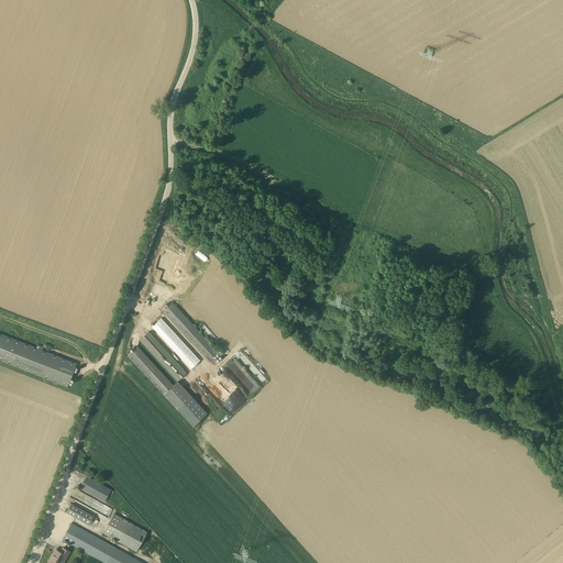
[(210,360),(218,352),(173,301),(163,311),(205,356),(206,355),(210,360)]
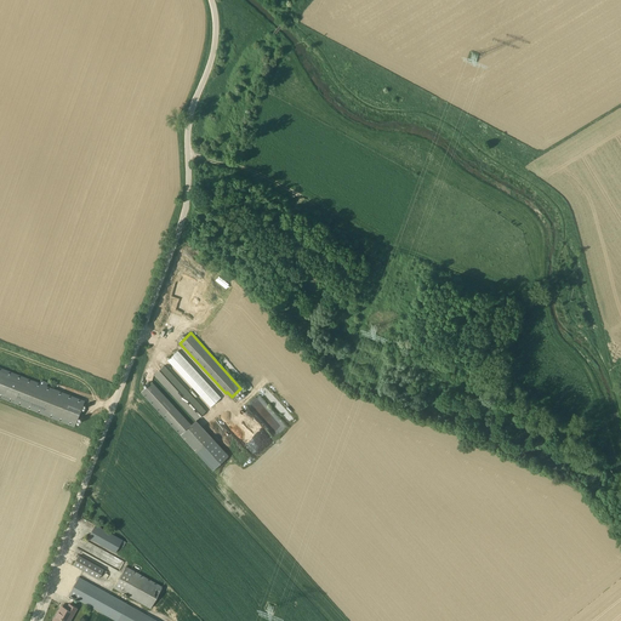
[(167,360),(211,408),(222,398),(178,351),(167,360)]
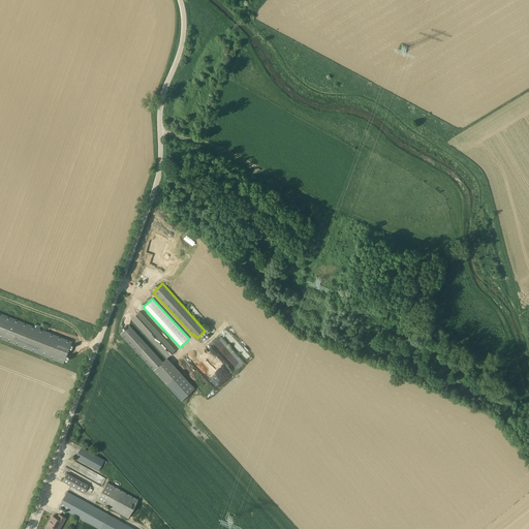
[(167,358),(170,354),(177,349),(141,310),(131,318),(167,358)]
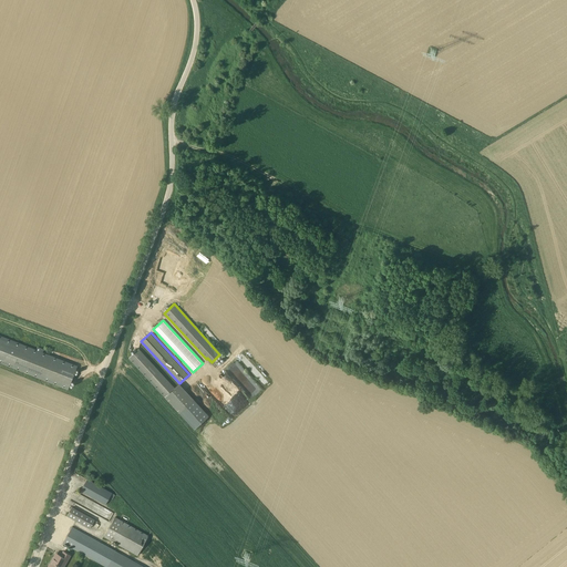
[(0,362),(71,388),(80,364),(44,352),(44,350),(0,333),(0,362)]
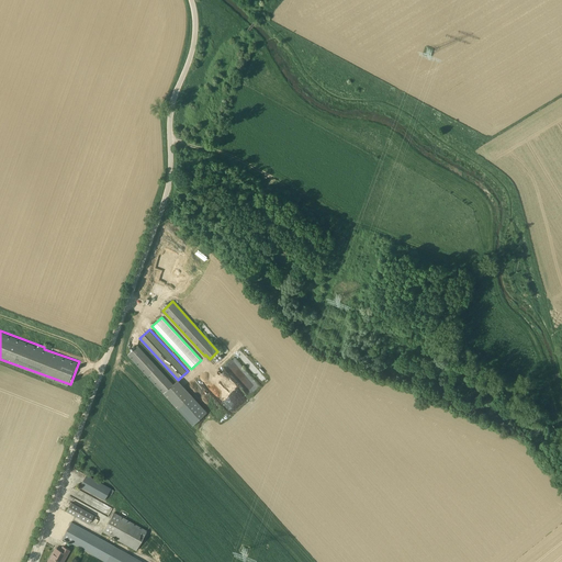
[(127,356),(177,409),(192,426),(208,412),(178,380),(172,385),(137,347),(127,356)]
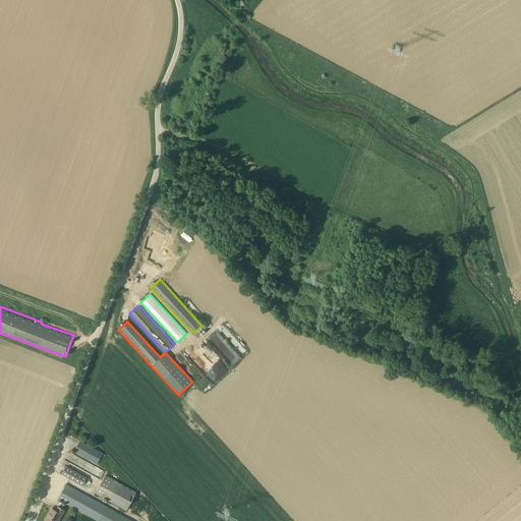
[(207,339),(230,366),(240,358),(217,331),(207,339)]
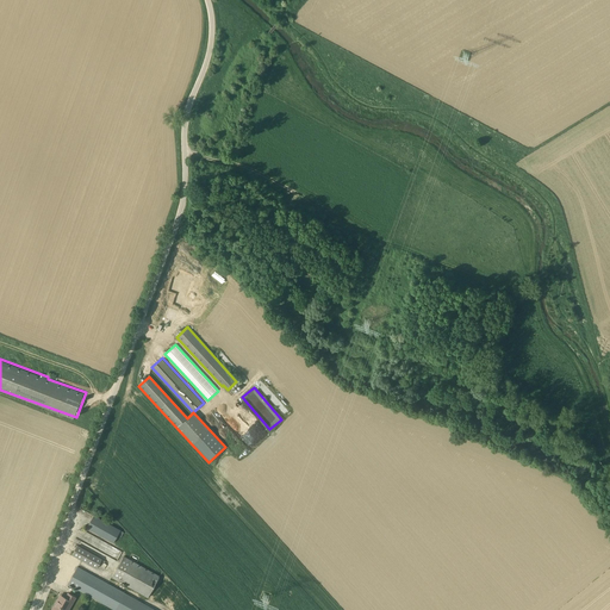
[(247,442),(253,448),(267,435),(261,429),(247,442)]
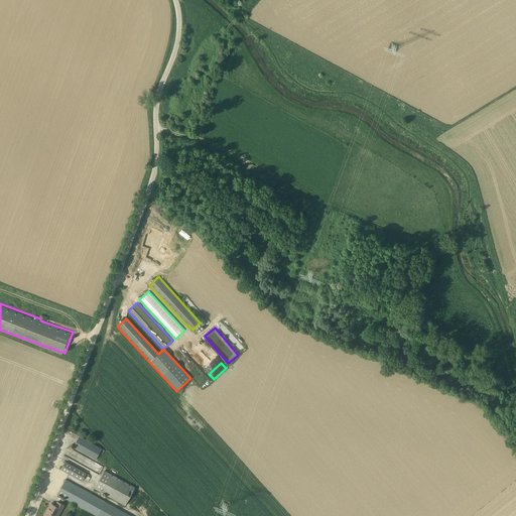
[(97,460),(102,448),(80,436),(74,446),(97,460)]
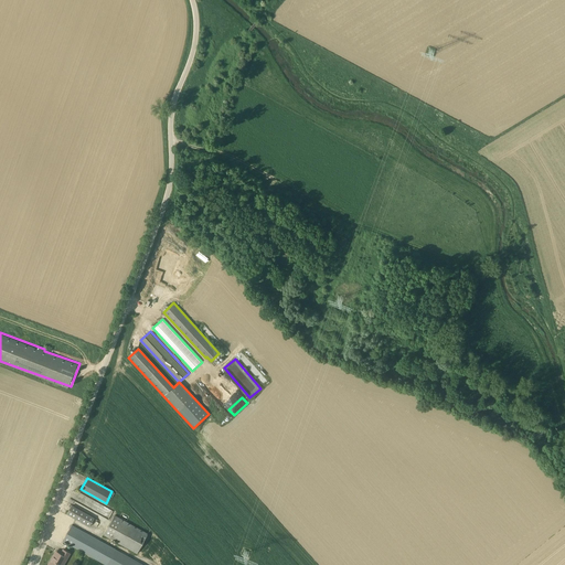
[(104,507),(86,500),(85,501),(89,503),(87,508),(100,513),(104,507)]
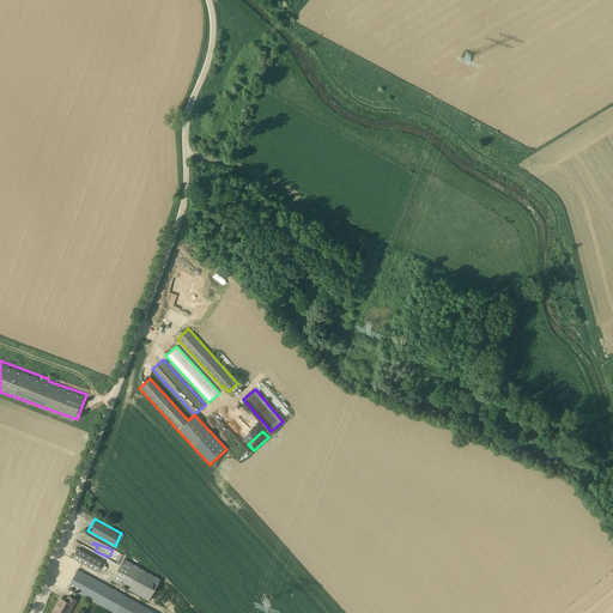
[(72,558),(97,571),(103,560),(78,547),(72,558)]
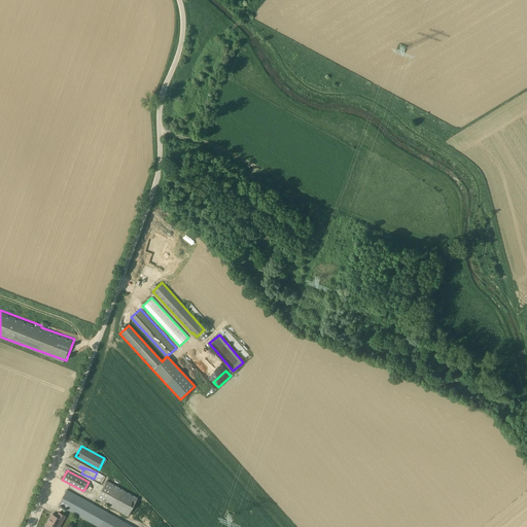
[(128,516),(138,497),(107,480),(97,499),(128,516)]
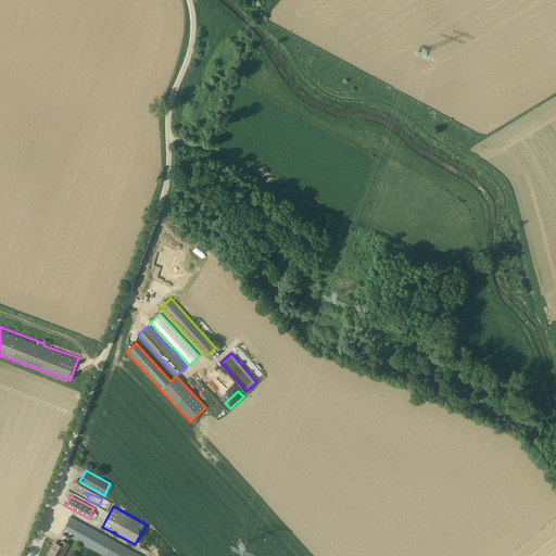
[(142,555),(71,517),(62,533),(103,555),(142,555)]
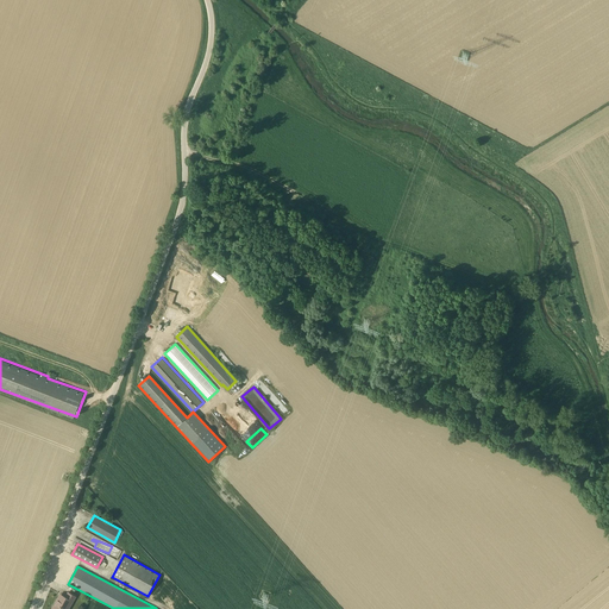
[(51,608),(68,608),(75,597),(68,594),(66,598),(61,596),(57,602),(56,602),(51,608)]
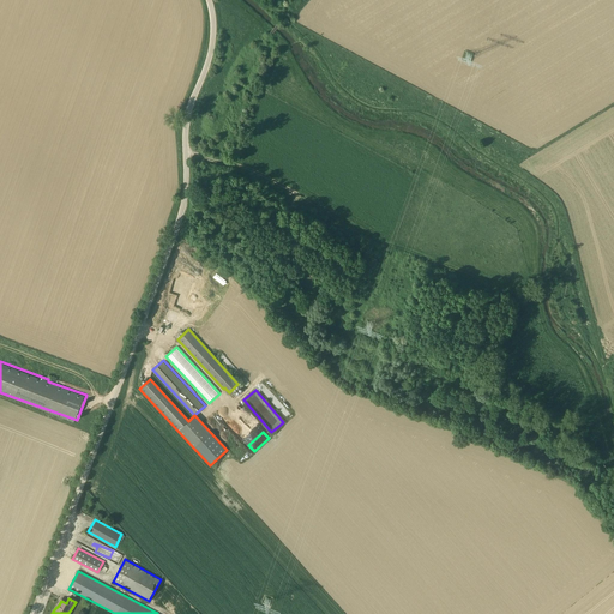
All buildings are outlined.
